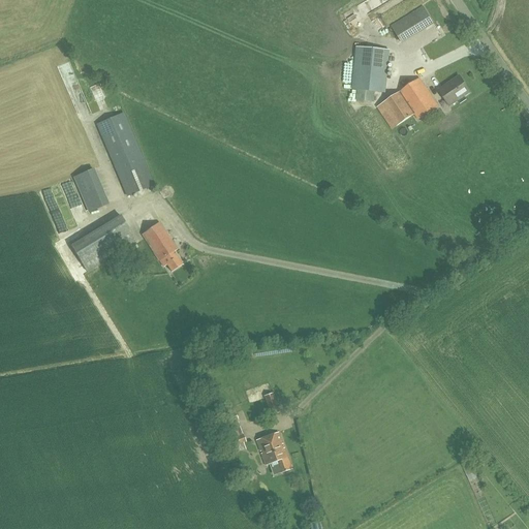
[(392,28),(398,37),(402,43),(434,24),(425,8),(392,28)]
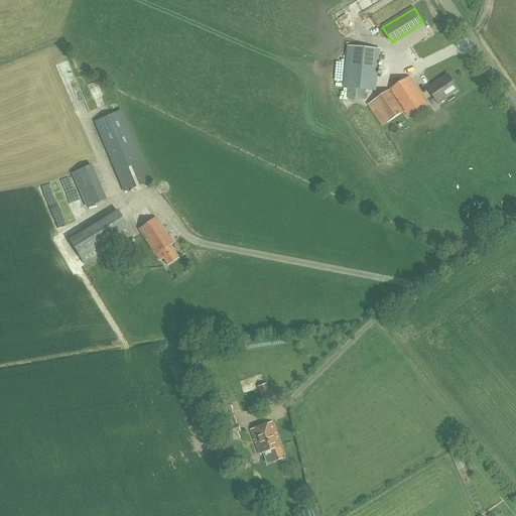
[(380,49),(347,46),(344,88),(349,89),(348,99),(365,101),(366,90),(377,91),(380,49)]
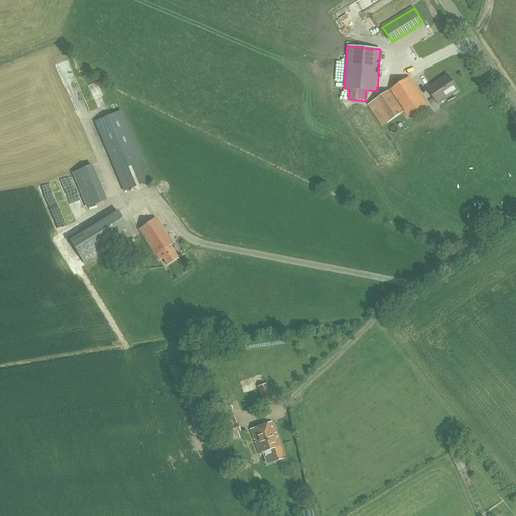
[(438,103),(459,90),(448,75),(428,88),(438,103)]
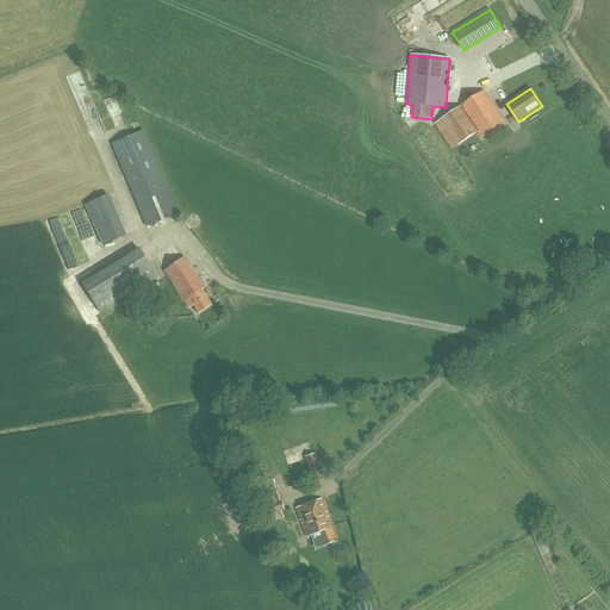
[(483,138),(506,123),(484,91),(461,106),(440,120),(459,145),(478,132),(483,138)]
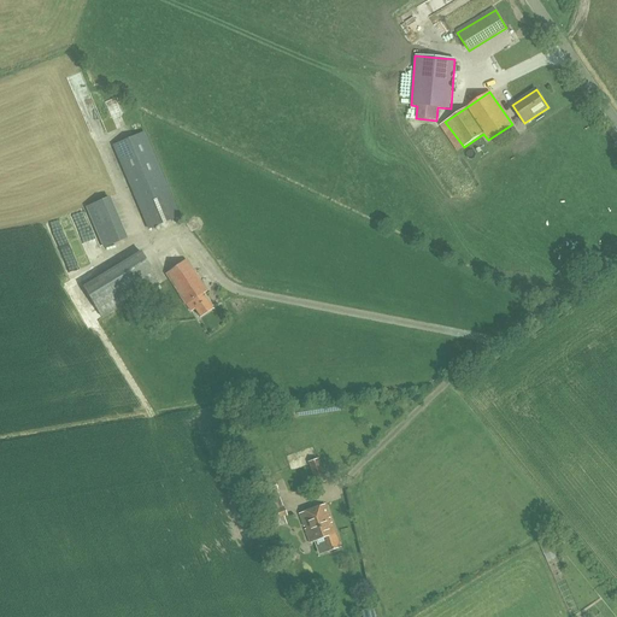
[(148,230),(181,216),(145,131),(112,145),(148,230)]
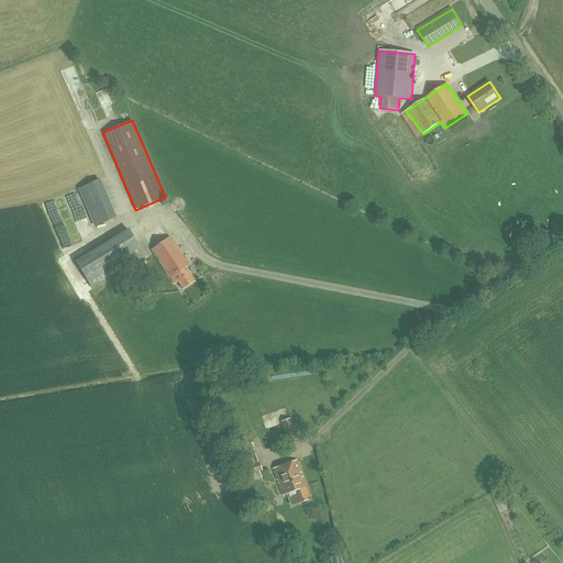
[(103,177),(81,187),(99,228),(122,218),(103,177)]
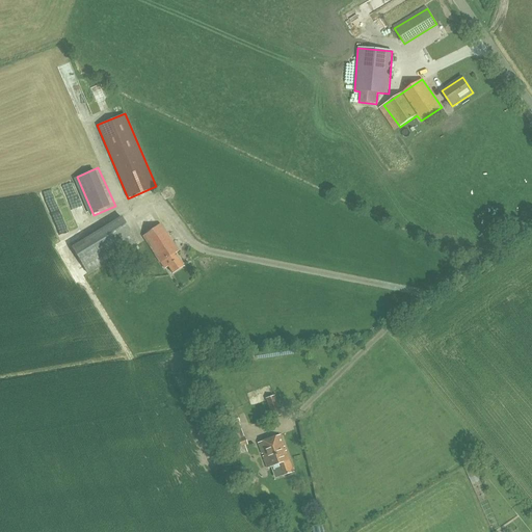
[(137,243),(121,217),(72,247),(87,273),(137,243)]
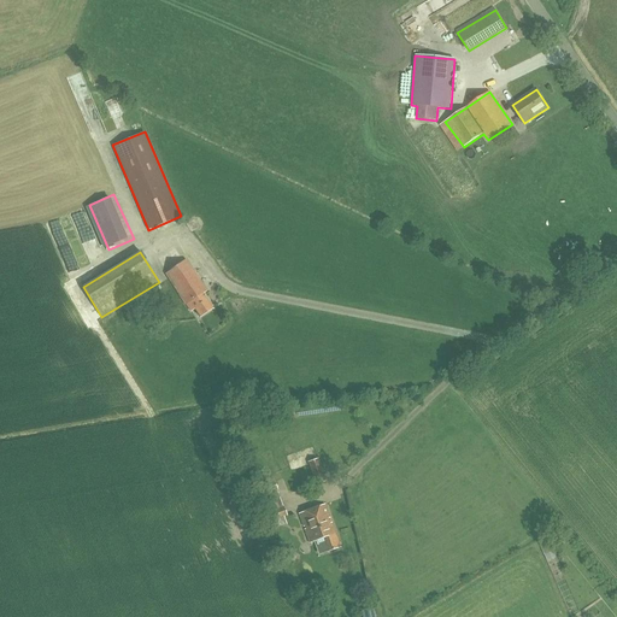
[(200,317),(212,309),(203,294),(206,291),(186,259),(165,274),(191,311),(194,309),(200,317)]
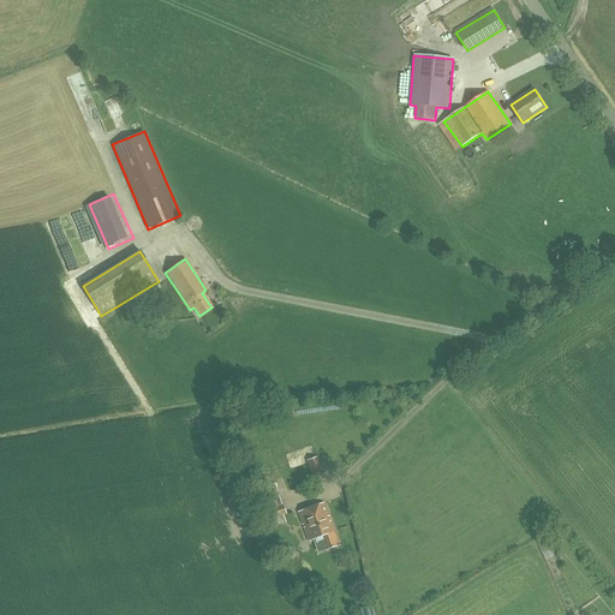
[(161,321),(178,310),(173,302),(156,312),(161,321)]
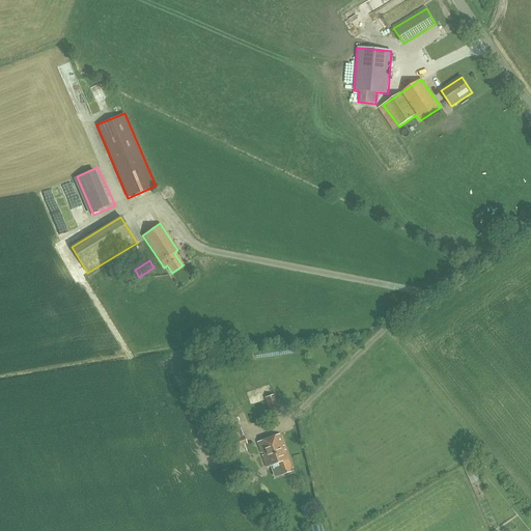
[(272,417),(281,414),(275,394),(266,397),(272,417)]
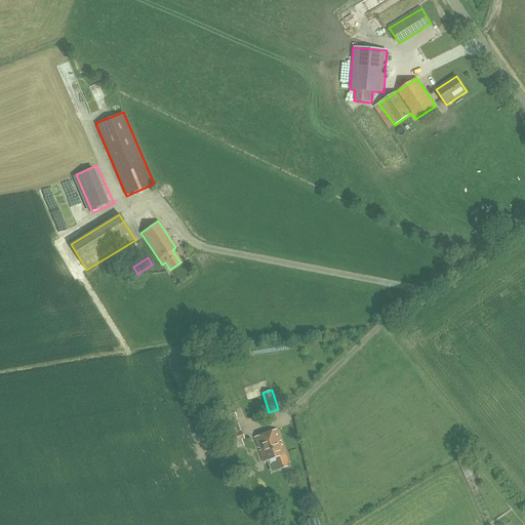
[(225,411),(216,414),(219,423),(221,422),(227,435),(225,436),(229,445),(230,445),(233,451),(244,446),(242,440),(245,439),(241,430),(241,431),(236,417),(237,417),(231,402),(223,406),(225,411)]
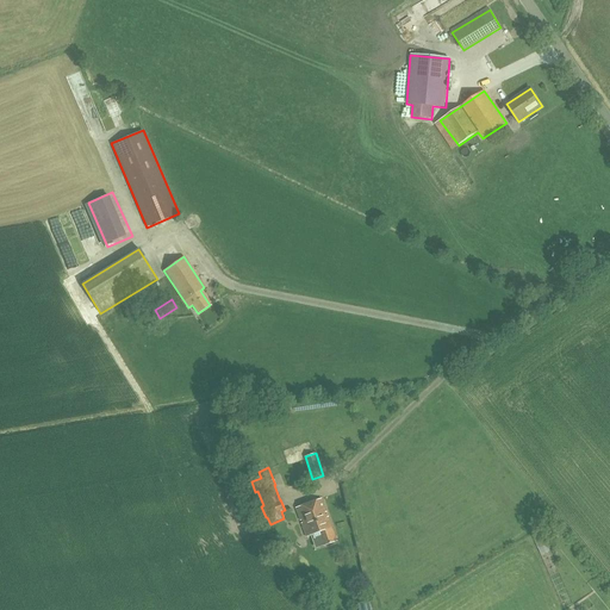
[(321,499),(296,508),(306,537),(321,531),(325,545),(336,540),(321,499)]
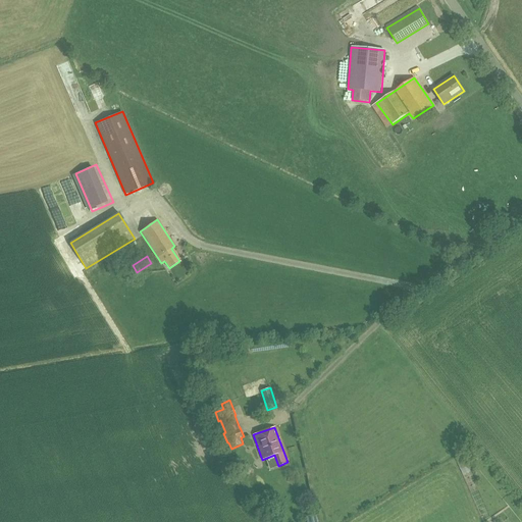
[(466,466),(462,456),(456,459),(460,468),(466,466)]
